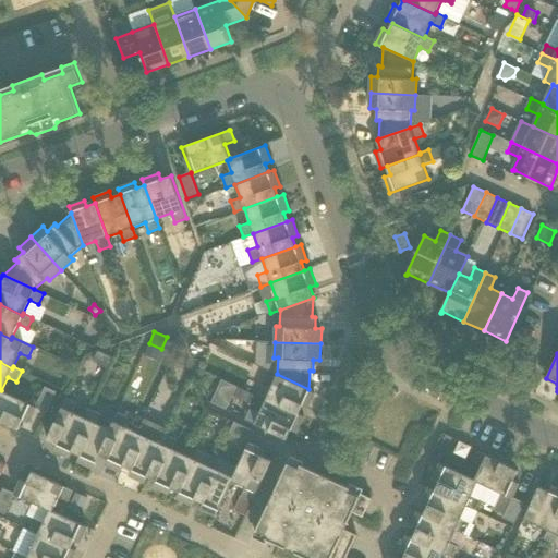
[(315,392),(308,389),(277,374),(277,375),(271,387),(262,384),(257,395),(266,399),(266,398),(299,413),(302,405),(307,408),(315,392)]
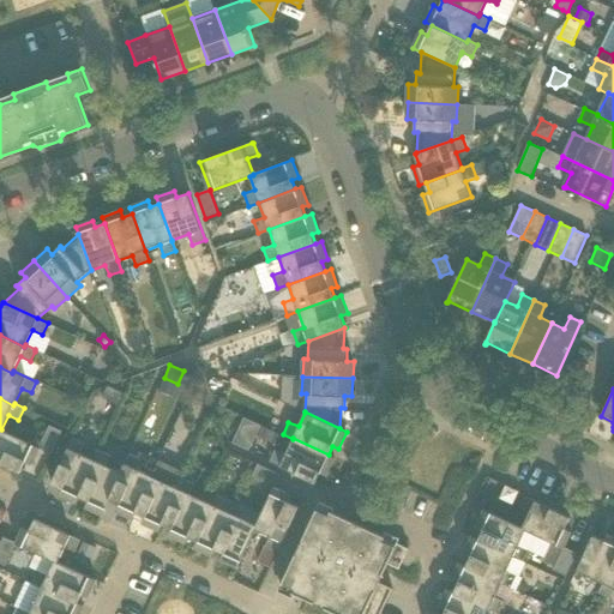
[(257,435),(262,426),(244,417),(233,443),(250,451),(257,435)]
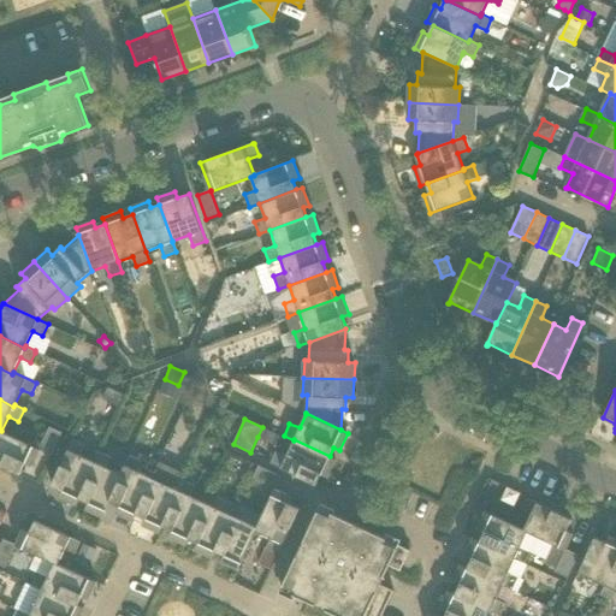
[(52,456),(63,433),(49,427),(40,449),(40,450),(52,456)]
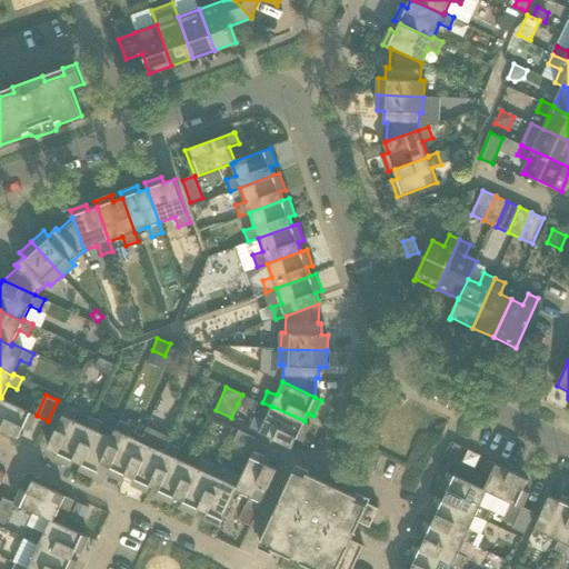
[(37,415),(1,398),(0,397),(0,428),(19,438),(23,428),(29,430),(37,416),(37,415)]
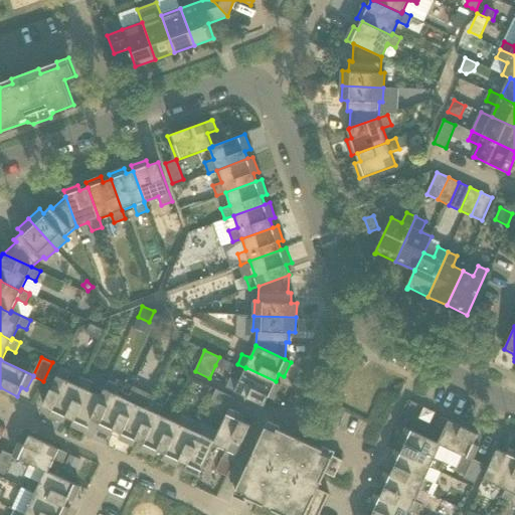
[(61,367),(43,405),(52,409),(50,414),(64,421),(67,416),(80,386),(67,380),(71,372),(61,367)]
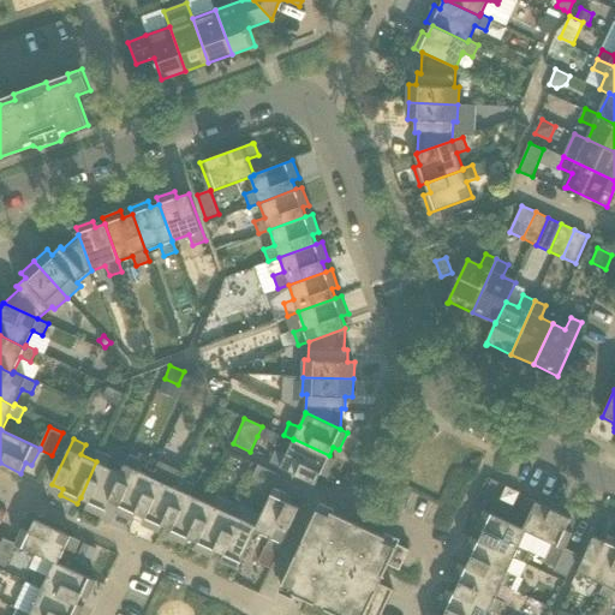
[(270,463),(316,484),(321,472),(327,476),(335,458),(329,455),(293,439),(293,440),(286,455),(276,451),(270,463)]
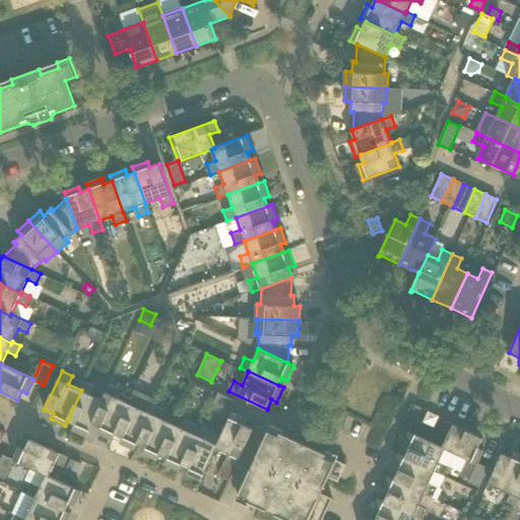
[(85,382),(81,390),(68,420),(75,424),(73,430),(87,436),(93,424),(104,401),(102,400),(91,395),(95,387),(85,382)]
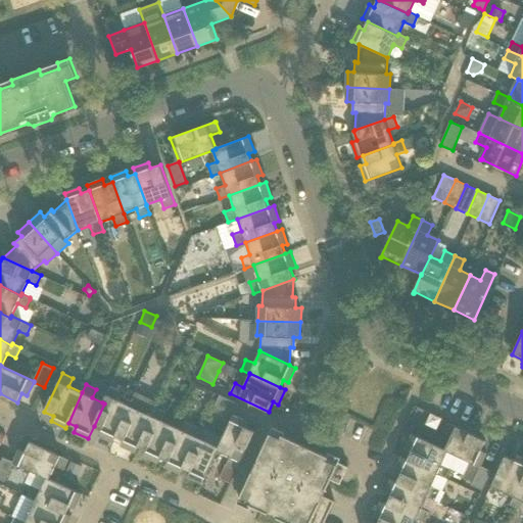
[(101,429),(99,434),(113,441),(116,436),(130,407),(116,399),(120,391),(109,386),(102,402),(104,403),(94,426),(101,429)]
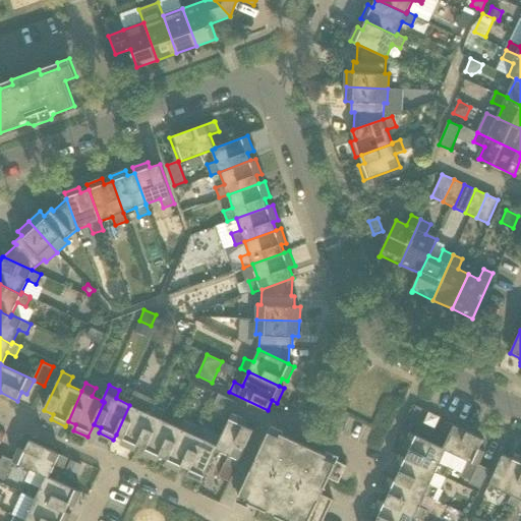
[(233,414),(238,403),(219,394),(214,405),(232,413),(233,414)]
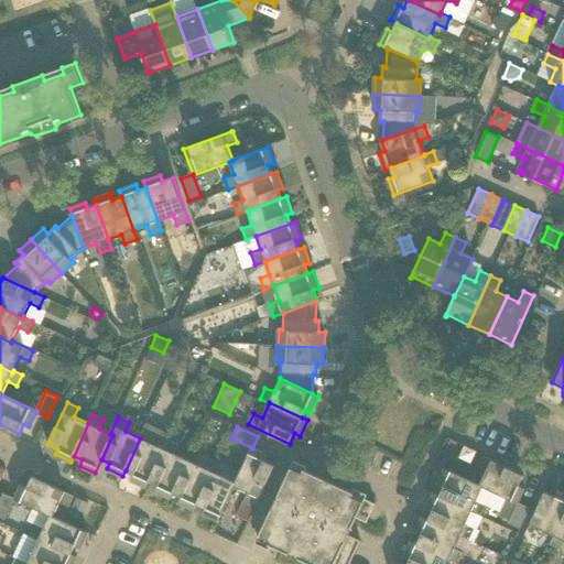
[(126,470),(133,474),(131,480),(147,487),(150,481),(164,449),(151,443),(155,434),(144,429),(140,438),(126,470)]
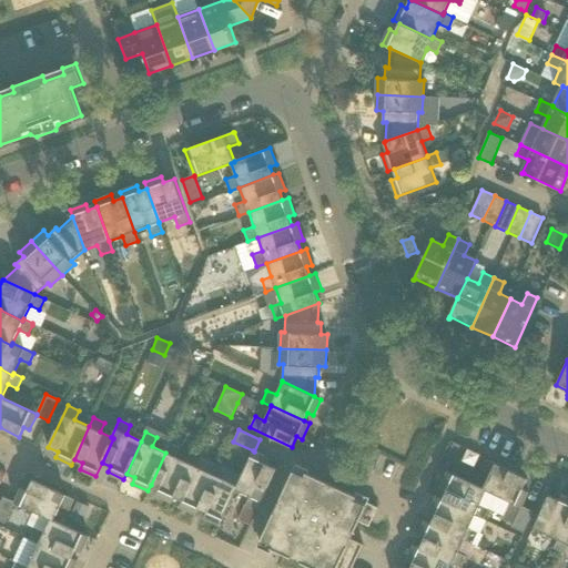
[(151,485),(159,489),(156,495),(172,503),(174,496),(190,464),(176,457),(181,448),(170,443),(165,453),(151,485)]
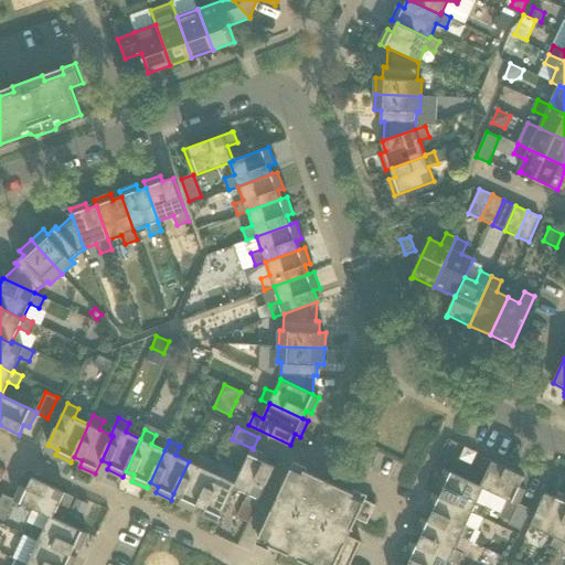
[(253,449),(252,448),(235,483),(236,483),(235,486),(249,492),(237,516),(249,522),(256,508),(275,466),(265,461),(267,456),(253,449)]
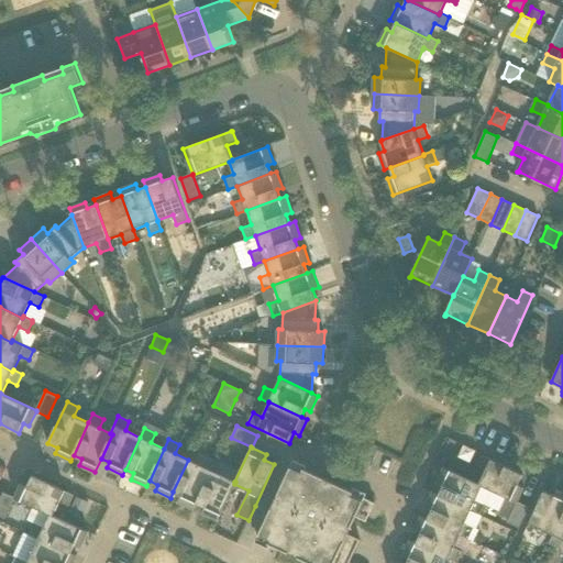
[(173,492),(181,496),(178,501),(195,509),(197,503),(212,471),(199,465),(203,455),(192,451),(188,460),(173,492)]
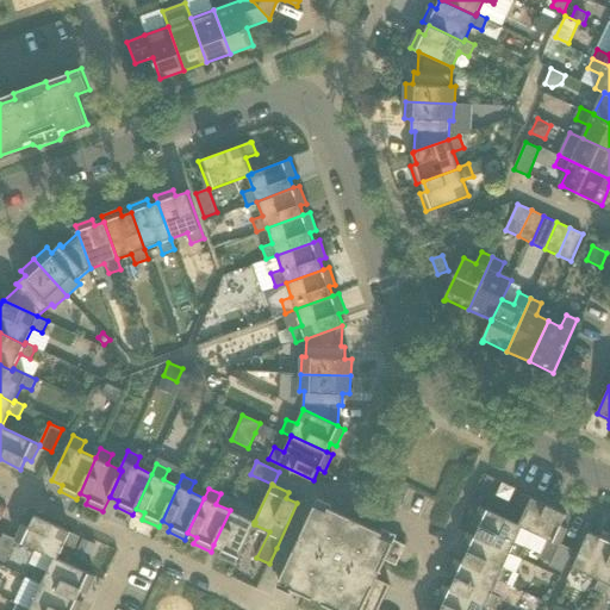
[(560,545),(560,543),(567,528),(561,526),(567,514),(522,493),(516,505),(526,510),(520,524),(518,526),(522,527),(548,540),(560,545)]
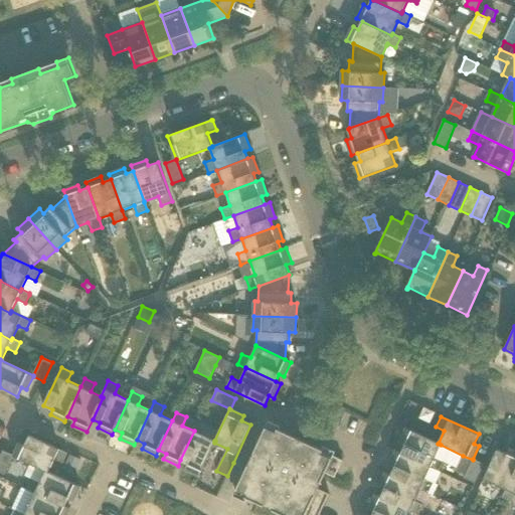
[(180,460),(188,464),(185,469),(199,476),(210,452),(214,443),(215,441),(214,441),(204,436),(208,426),(198,422),(194,431),(180,460)]
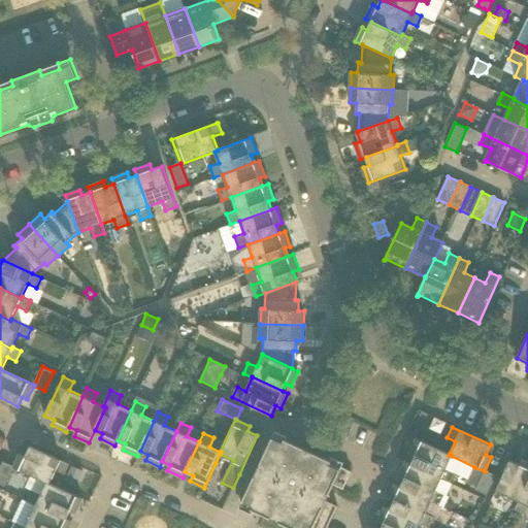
[(292,527),(327,527),(337,506),(326,501),(334,485),(341,467),(342,466),(274,434),(241,504),(292,527)]
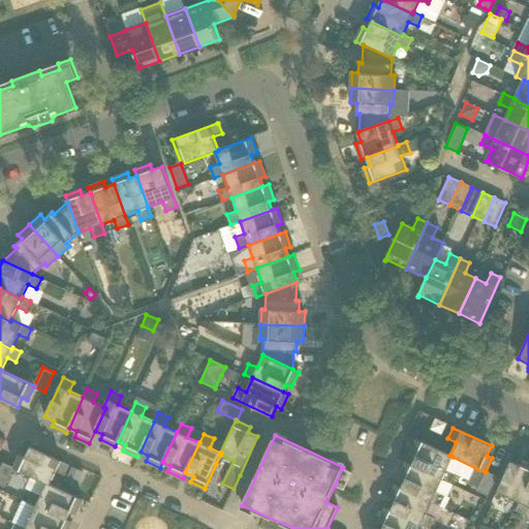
[(447,468),(453,457),(449,456),(450,455),(417,439),(411,454),(416,457),(412,464),(442,478),(452,483),(457,472),(447,468)]
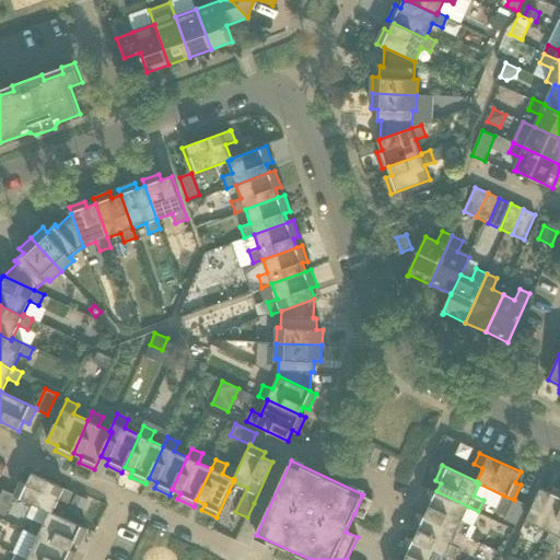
[(15,496),(14,496),(49,512),(51,513),(53,512),(59,499),(69,503),(73,492),(32,474),(27,483),(22,480),(15,496)]
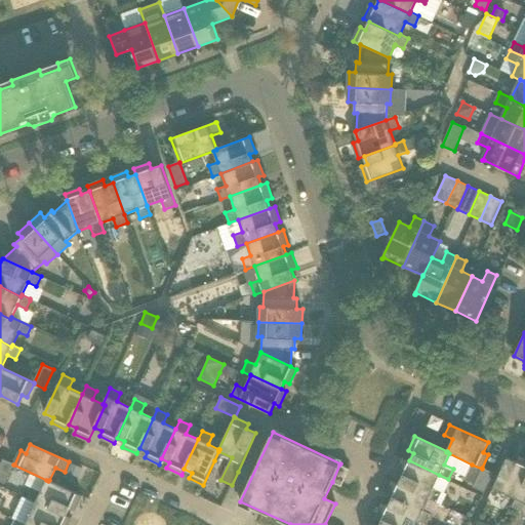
[(517,499),(524,482),(524,459),(519,456),(517,462),(507,457),(489,496),(499,501),(503,493),(517,499)]
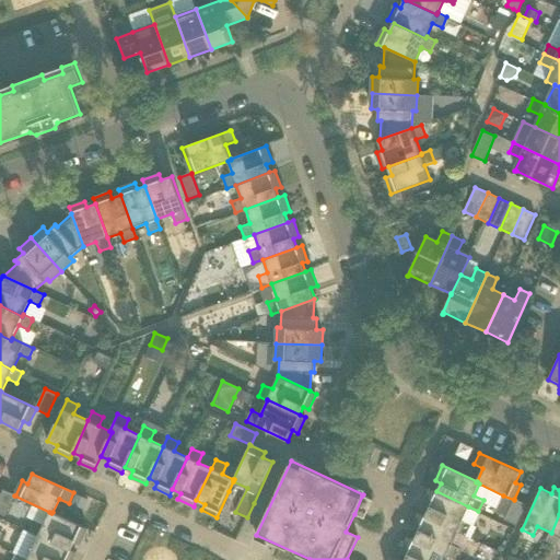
[(463,520),(468,506),(436,491),(431,489),(423,504),(430,506),(426,515),(457,531),(467,535),(471,524),(463,520)]
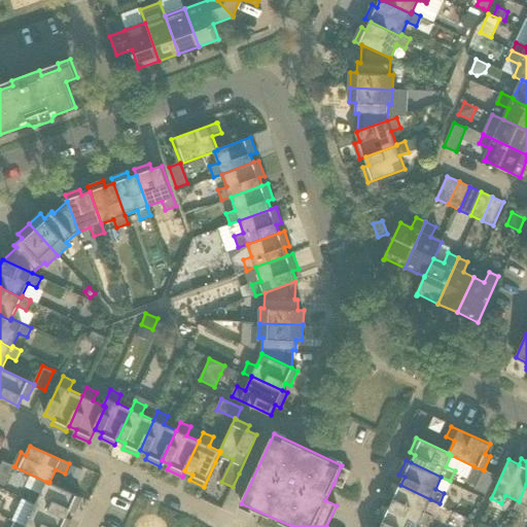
[(0,483),(5,486),(13,466),(14,466),(3,461),(0,467),(0,483)]
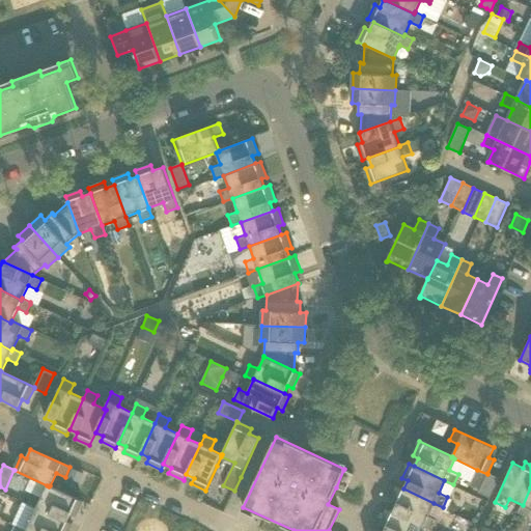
[(79,483),(84,474),(72,468),(67,478),(79,483)]
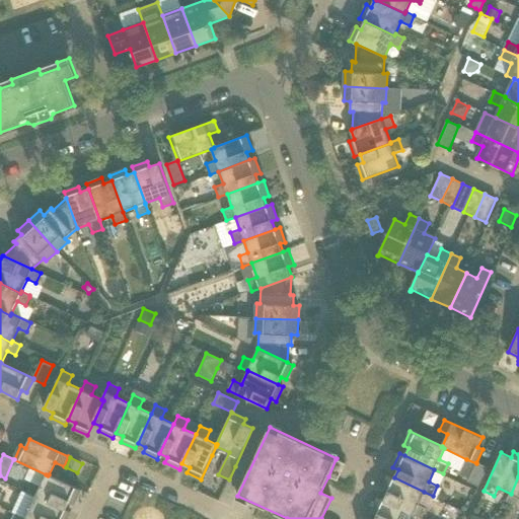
[(338,480),(338,479),(346,463),(336,459),(328,476),(338,480)]
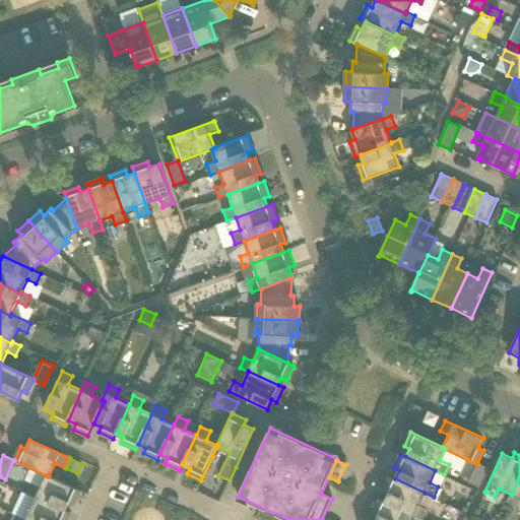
[(477,464),(467,460),(461,472),(460,475),(470,479),(477,464)]
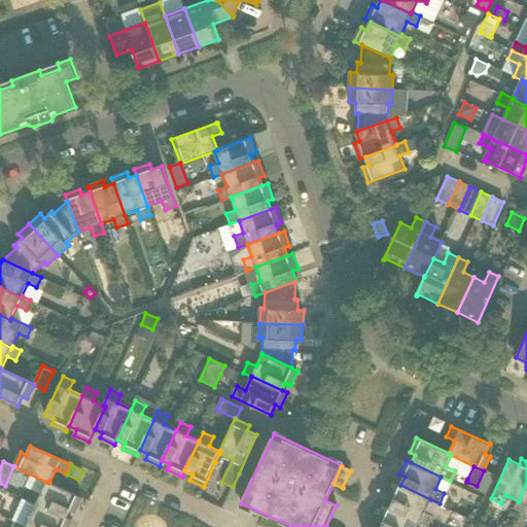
[(486,494),(495,475),(484,469),(484,470),(477,486),(475,489),(486,494)]
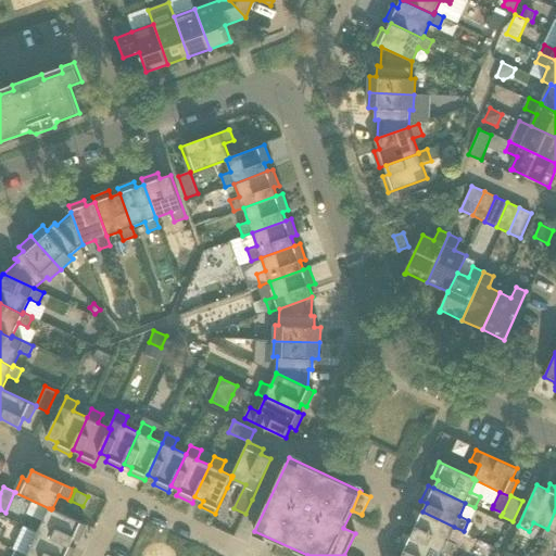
[(71,545),(74,538),(80,540),(87,525),(52,508),(51,509),(49,508),(43,520),(34,516),(29,527),(38,531),(71,546),(71,545)]
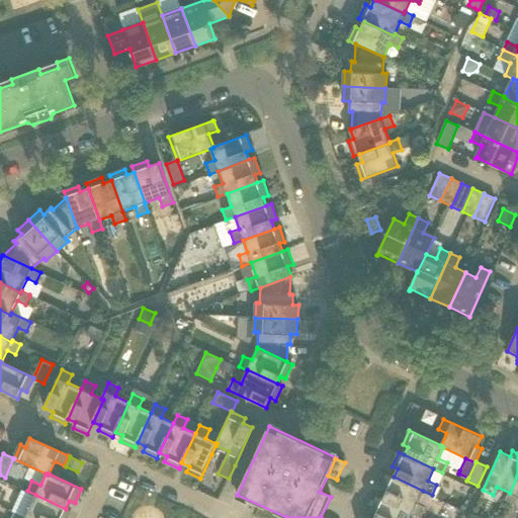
[(386,491),(383,499),(413,513),(421,517),(426,507),(418,503),(423,491),(394,477),(389,475),(381,489),(386,491)]
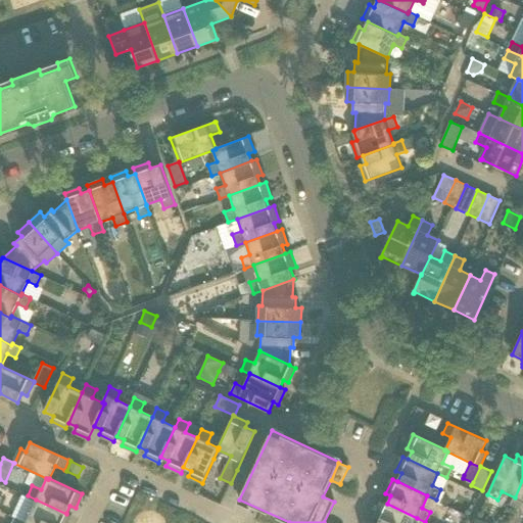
[(522,480),(515,497),(511,506),(521,511),(522,506),(522,480)]
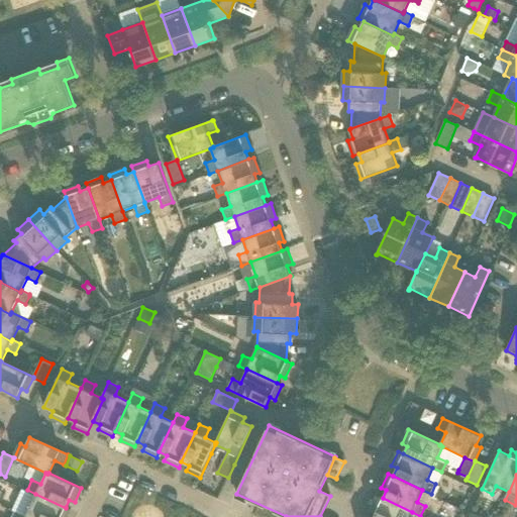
[(66,508),(35,494),(30,506),(21,502),(17,512),(25,516),(27,516),(67,516),(71,510),(66,507),(66,508)]
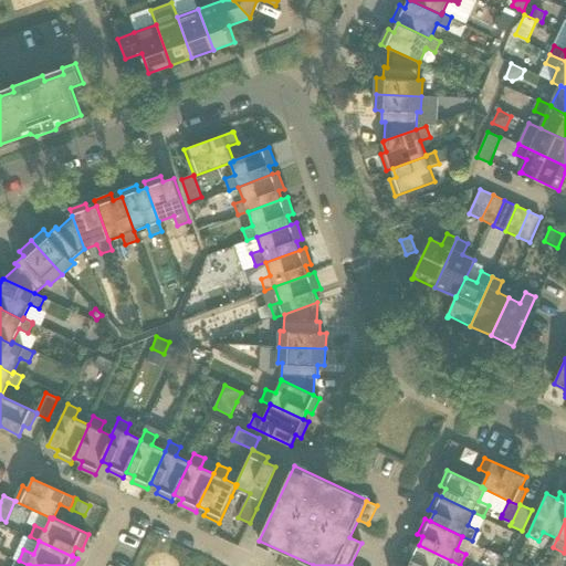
[(406,558),(411,561),(408,565),(448,565),(451,561),(419,545),(413,542),(406,558)]
